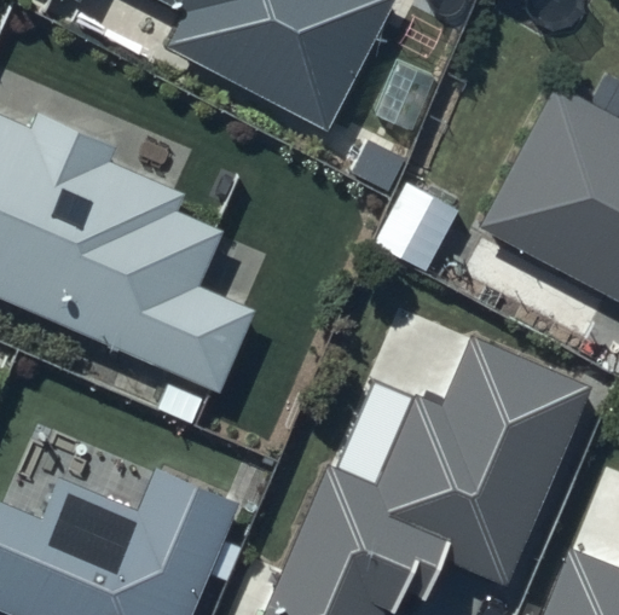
[(77,0),(80,1),(80,0),(162,0),(185,11),(166,51),(327,131),(392,0),(77,0)]
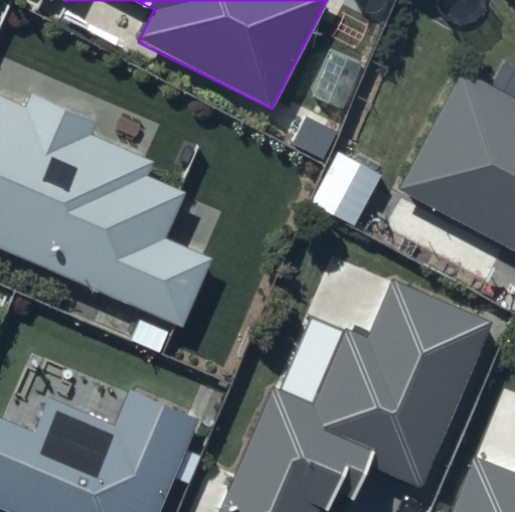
[(514,106),(464,79),(406,188),(514,243),(514,106)]
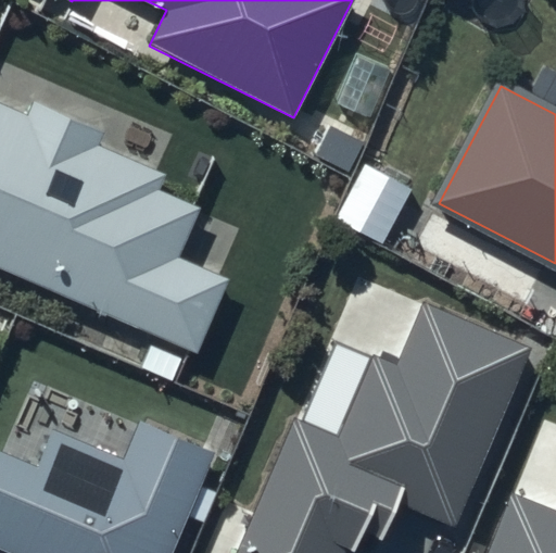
[(0,267),(197,353),(228,279),(177,258),(199,209),(158,192),(164,176),(100,147),(105,132),(35,101),(28,115),(0,102),(0,267)]
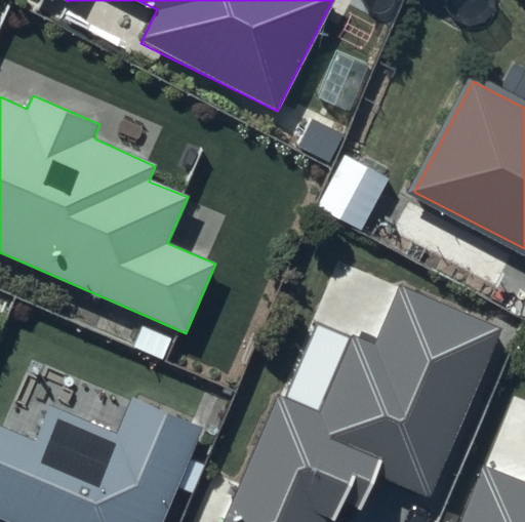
[(499,329),(402,292),(380,352),(353,340),(324,417),(277,400),(231,521),(345,521),(349,513),(371,521),(384,489),(432,507),(499,329)]
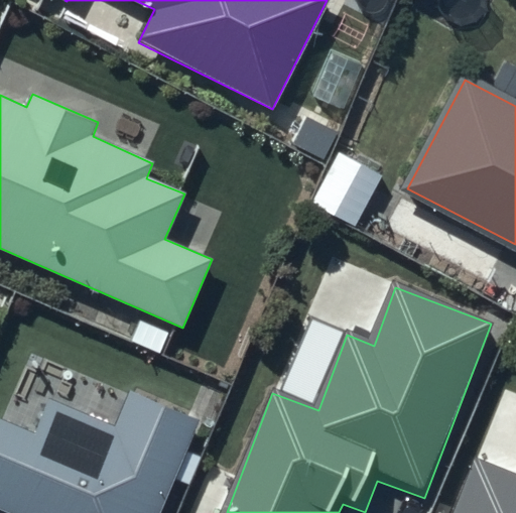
[(161,512),(200,424),(133,396),(118,433),(48,404),(34,436),(0,422),(0,512),(161,512)]
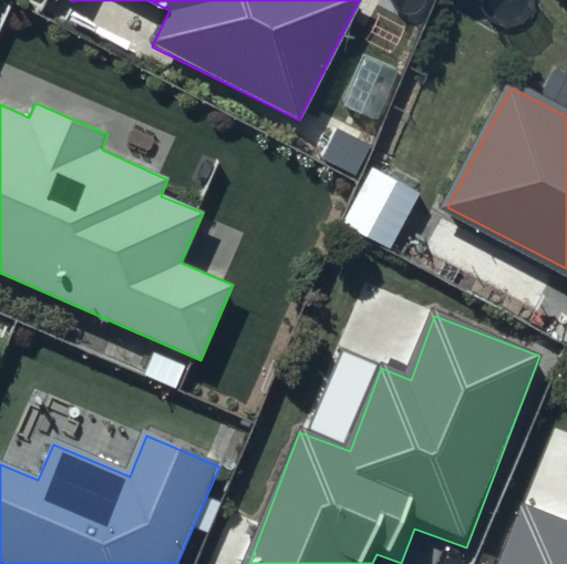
[(566,563),(566,518),(518,501),(494,563),(566,563)]
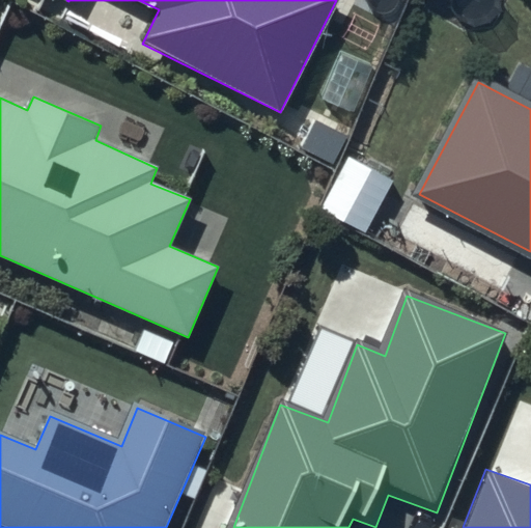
All buildings are outlined.
